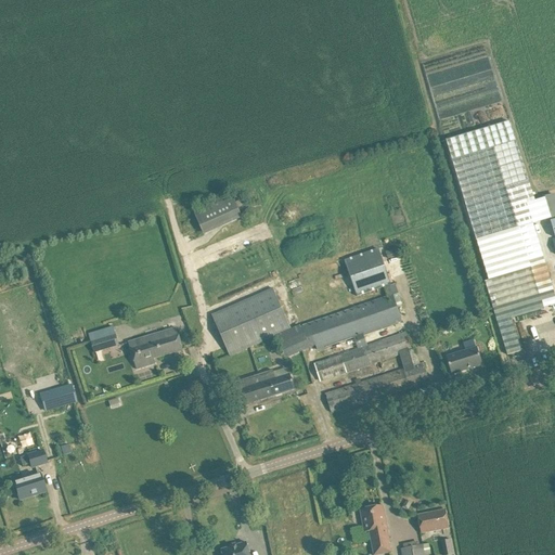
[(527,203),(536,202),(510,121),(447,141),(489,281),(530,268),(538,293),(552,288),(527,203)]
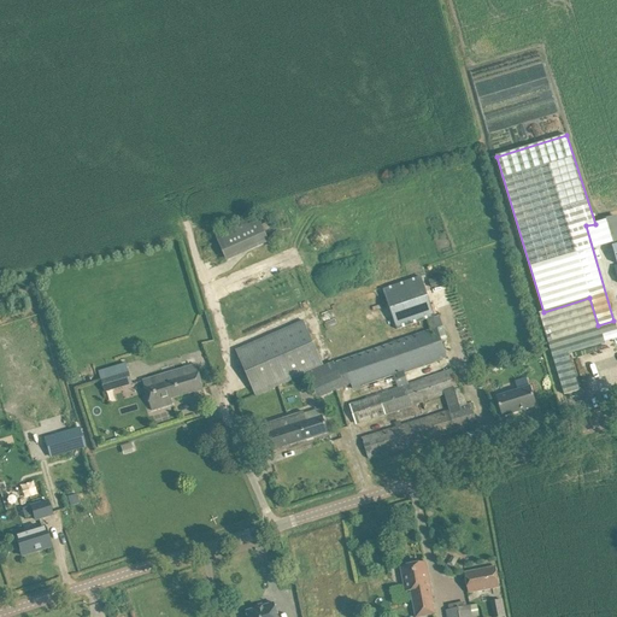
[(227,262),(270,242),(280,238),(272,221),(262,225),(258,216),(215,234),(227,262)]
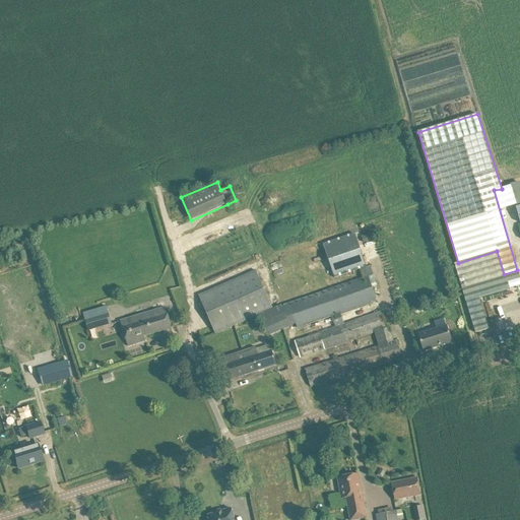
[(374,232),(361,236),(364,243),(376,239),(374,232)]
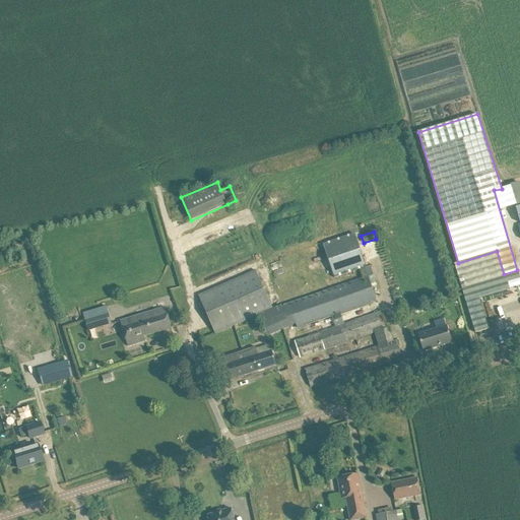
[(355,233),(323,244),(334,277),(360,269),(367,267),(367,266),(355,233)]
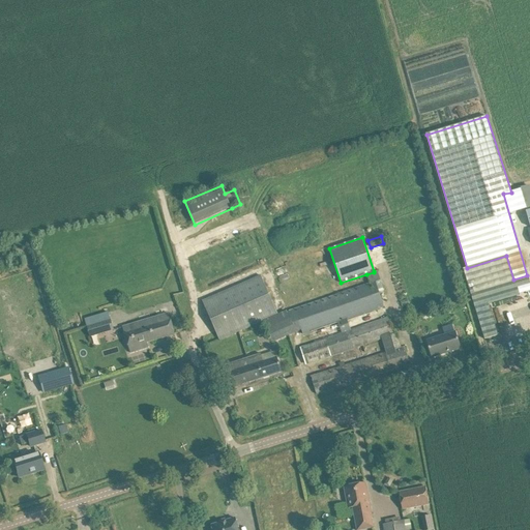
[(261,275),(203,301),(219,341),(263,321),(277,315),(261,275)]
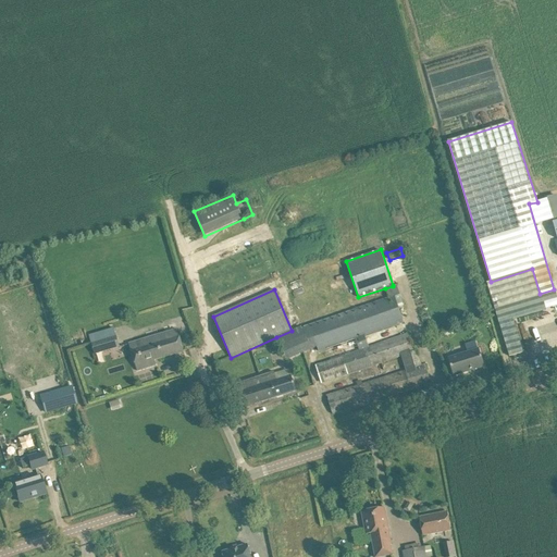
[(184,351),(181,341),(177,330),(128,344),(134,360),(137,371),(157,366),(155,360),(184,351)]
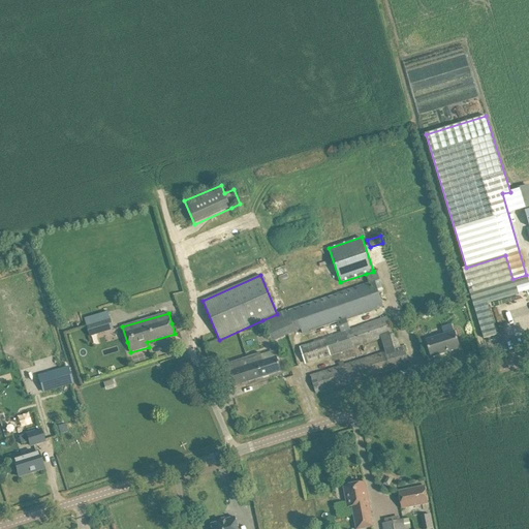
[(102,321),(87,325),(90,337),(98,335),(105,333),(102,321)]
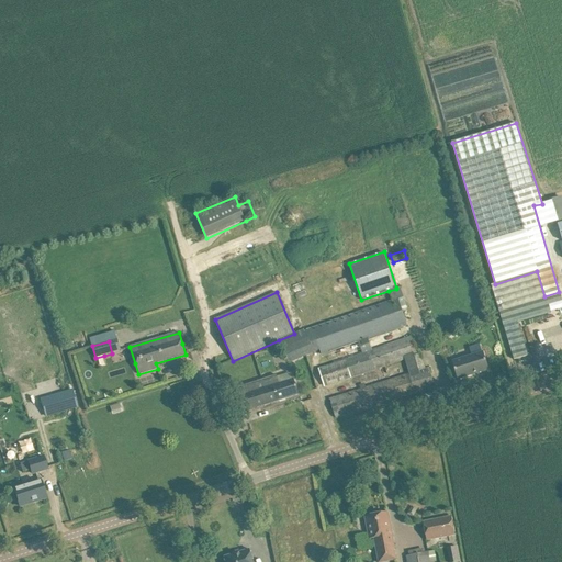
[(452,361),(458,380),(489,370),(483,351),(452,361)]
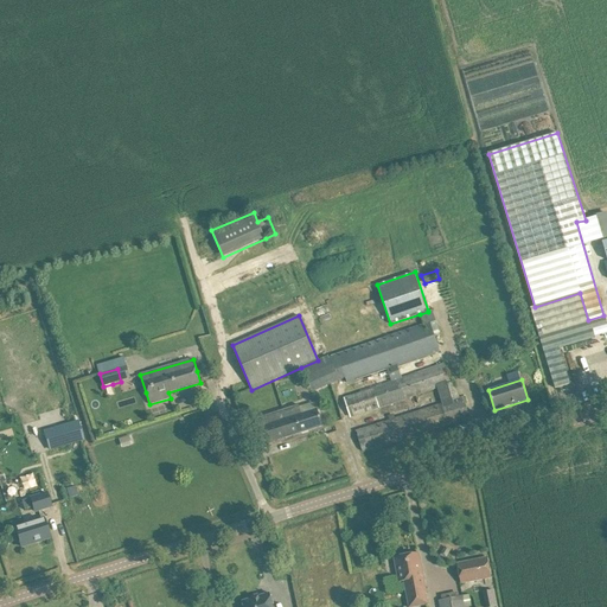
[(447,384),(436,389),(442,404),(440,406),(447,426),(470,419),(464,397),(453,401),(447,384)]
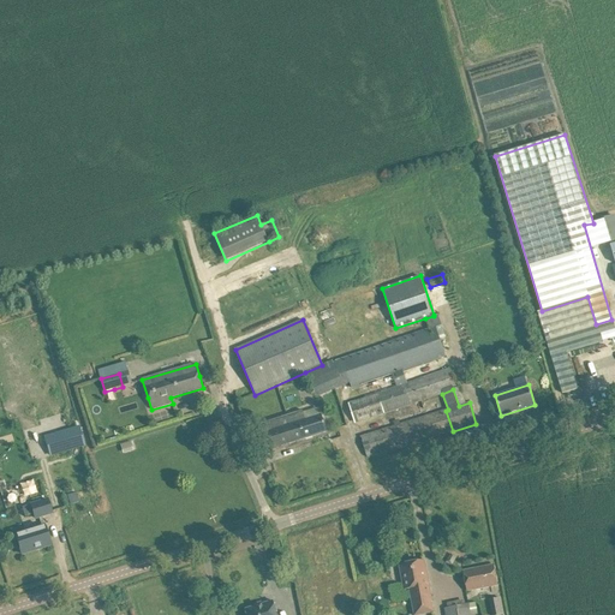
[(272,434),(261,437),(264,452),(327,431),(326,425),(322,415),(321,415),(306,419),(303,411),(302,407),(267,419),(272,434)]
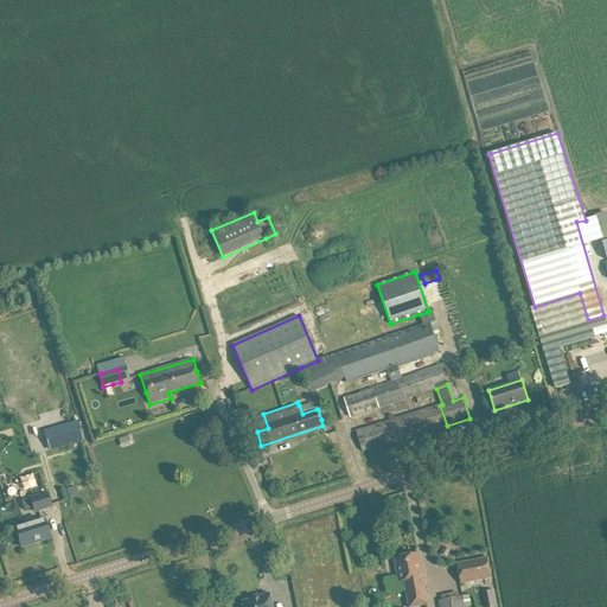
[(50,451),(84,440),(78,421),(44,430),(50,451)]
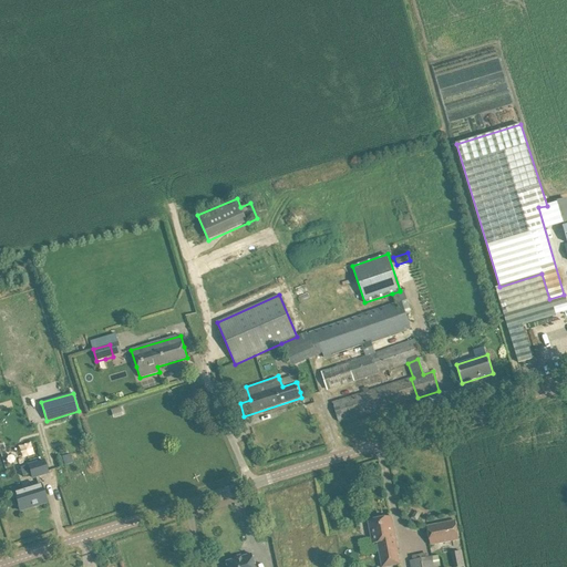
[(114,419),(123,415),(121,408),(112,411),(114,419)]
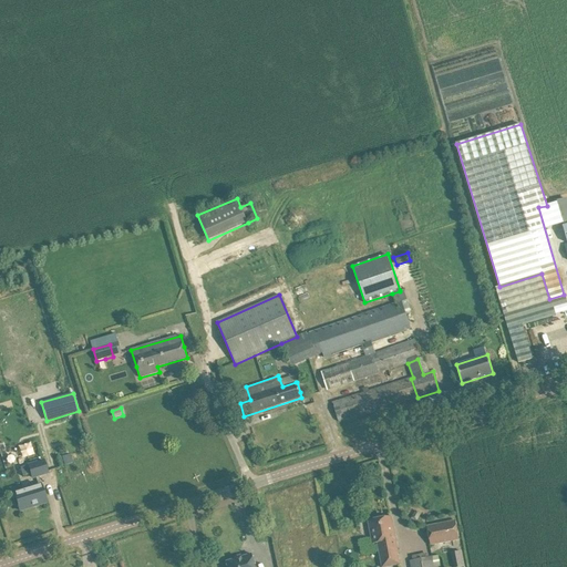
[(70,455),(62,457),(65,465),(72,463),(70,455)]
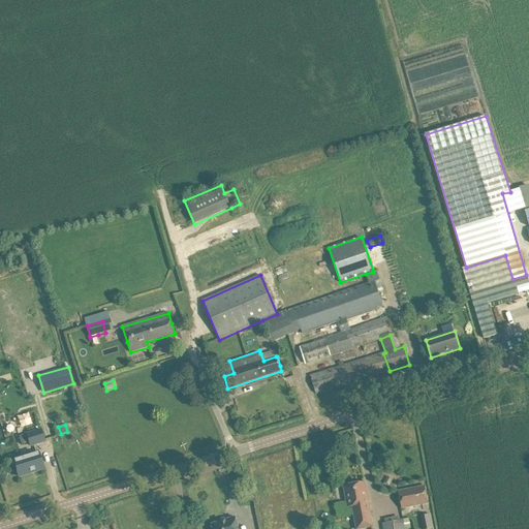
[(40,430),(26,434),(19,436),(22,444),(29,441),(30,445),(43,441),(40,430)]
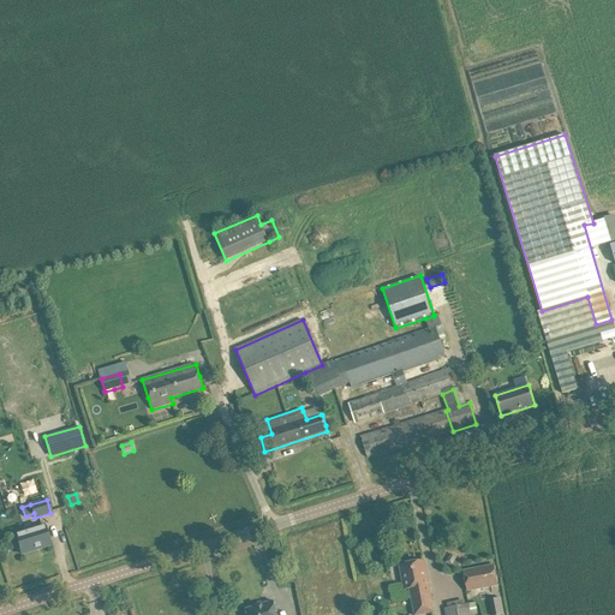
[(16,535),(22,554),(51,545),(45,526),(16,535)]
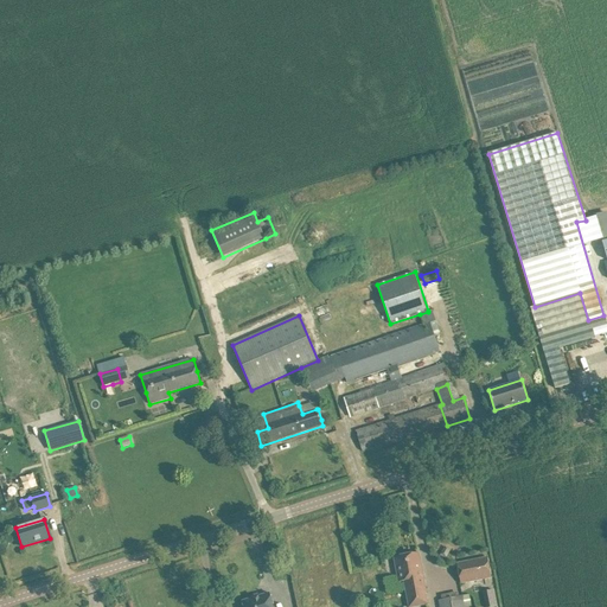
[(419,554),(400,557),(394,557),(400,583),(404,582),(408,606),(415,606),(428,605),(419,554)]
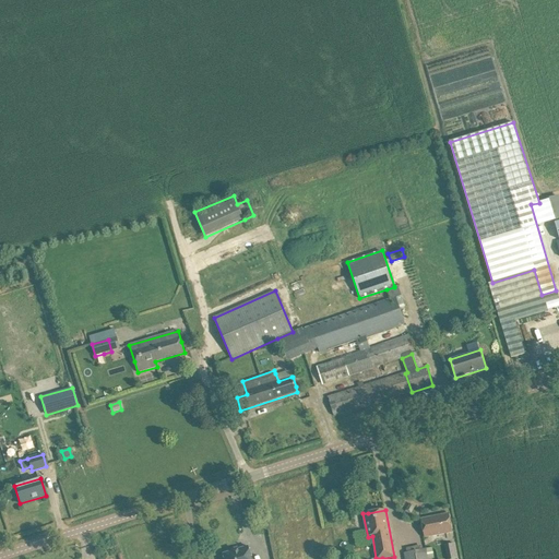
[(425,537),(452,532),(449,514),(421,520),(425,537)]
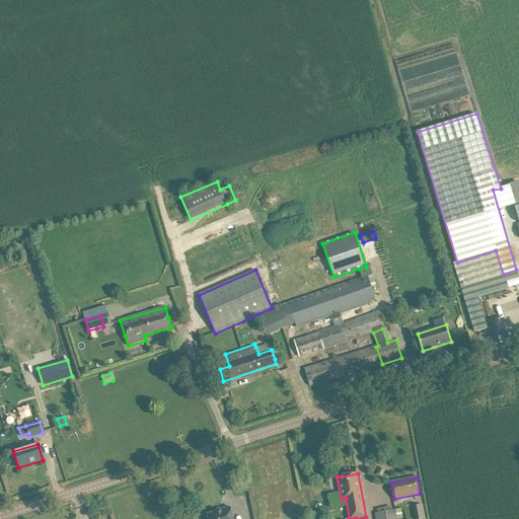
[(403,518),(402,516),(397,517),(395,509),(391,510),(390,507),(377,510),(378,513),(375,514),(376,518),(403,518)]
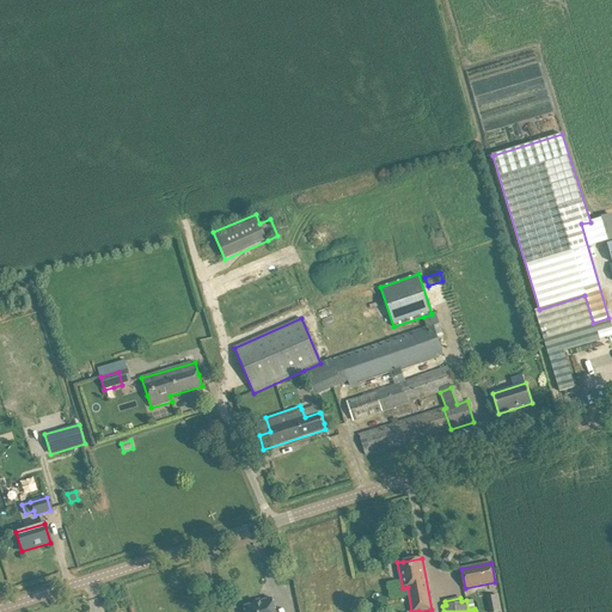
[(245,611),(275,611),(271,599),(244,607),(245,611)]
